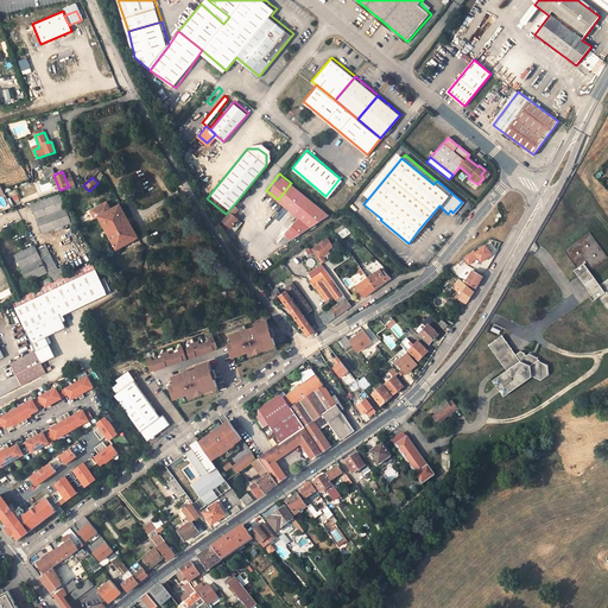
[(291,183),(278,200),(297,215),(310,200),(291,183)]
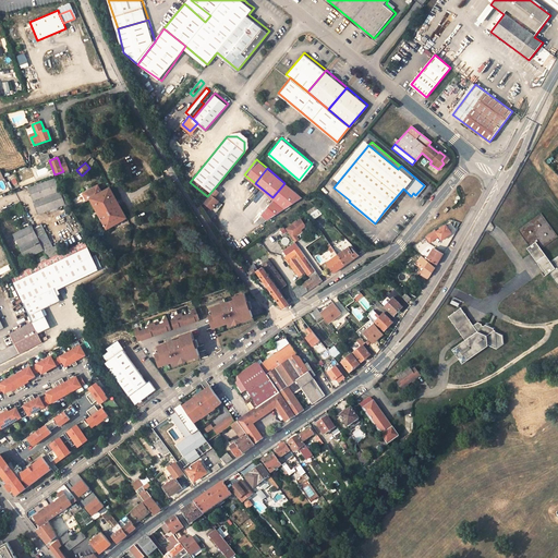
[(64,176),(58,178),(61,184),(67,182),(64,176)]
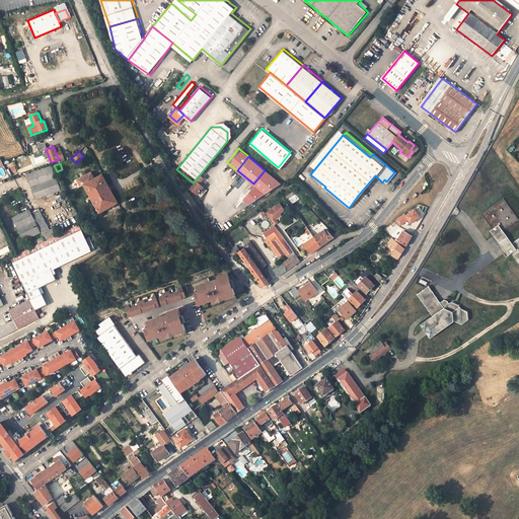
[(27,174),(36,199),(60,190),(61,192),(66,190),(58,176),(55,177),(51,165),(27,174)]
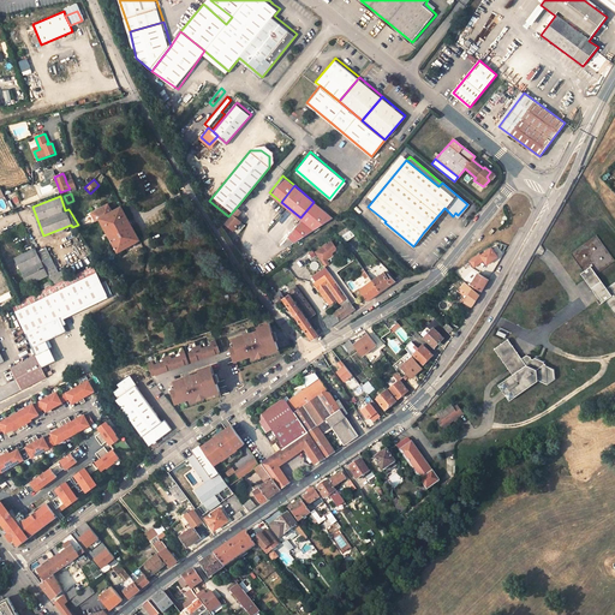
[(314,202),(300,218),(286,234),(293,240),(330,216),(314,202)]
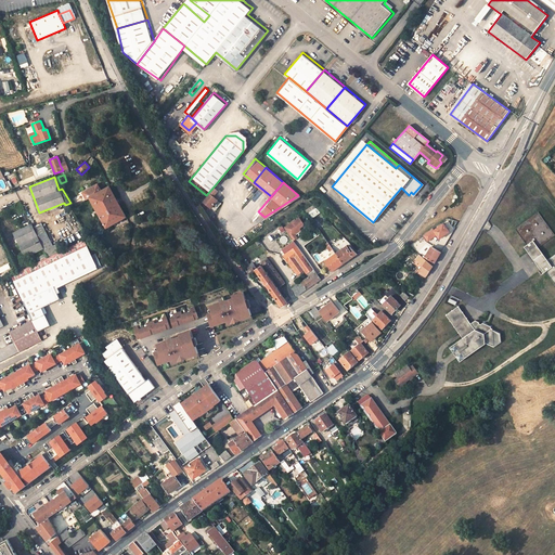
[(89,198),(106,229),(126,217),(110,186),(101,191),(98,184),(82,193),(86,199),(89,198)]
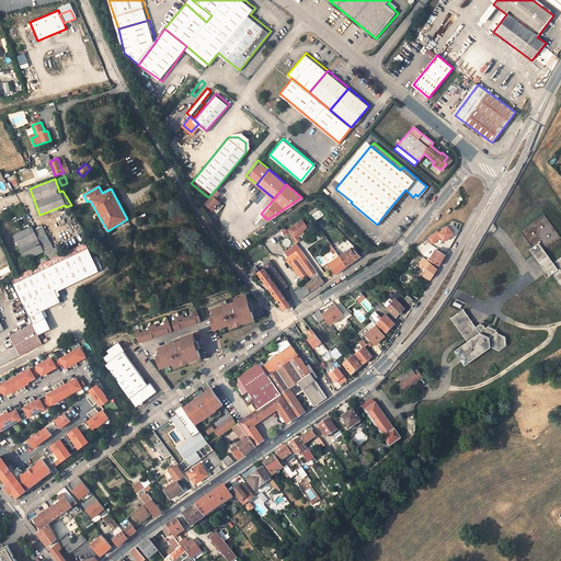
[(208,197),(205,202),(213,208),(220,199),(216,196),(217,194),(220,191),(217,187),(208,197)]
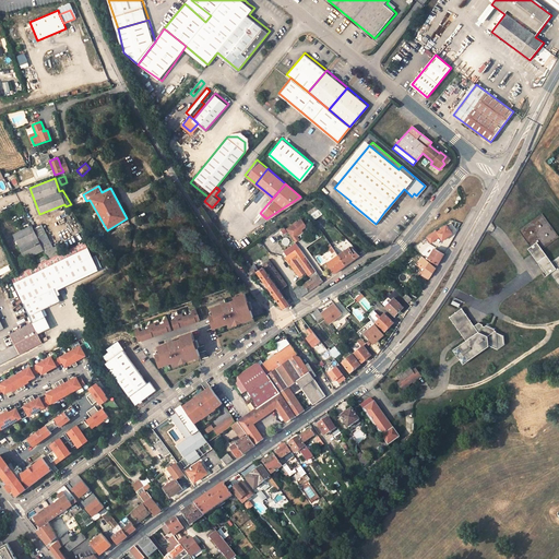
[(558,282),(558,281),(558,258),(552,263),(543,249),(558,238),(542,215),(520,230),(532,247),(527,250),(548,277),(552,275),(558,282)]
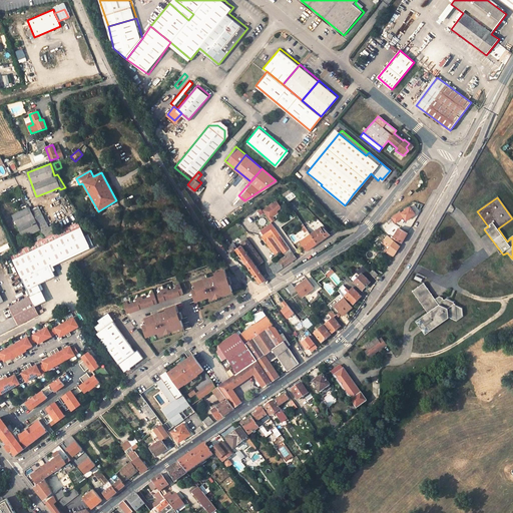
[(263,210),(272,222),(276,219),(274,216),(279,213),(278,211),(281,209),(281,206),(277,200),(273,203),(272,203),(263,210)]
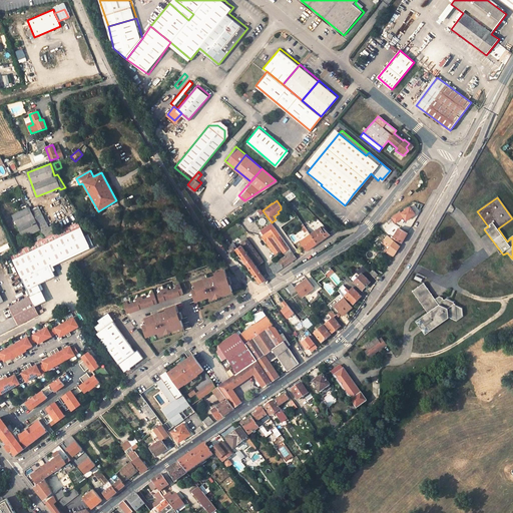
[(31,209),(38,223),(49,218),(42,204),(31,209)]
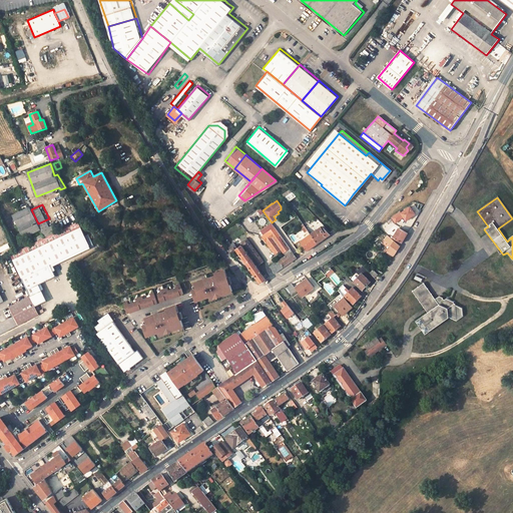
[(403,217),(406,220),(416,213),(410,204),(391,217),(395,223),(403,217)]
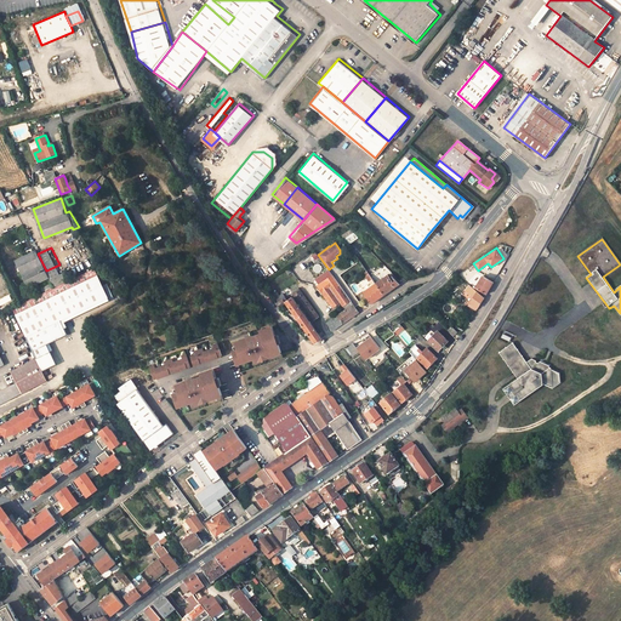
[(15,261),(28,288),(49,278),(35,251),(15,261)]
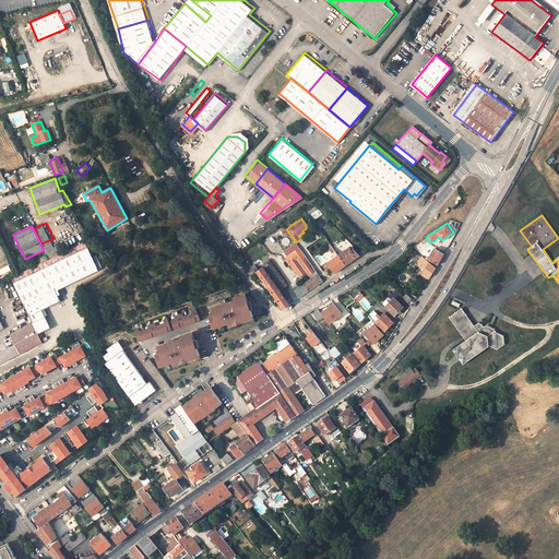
[(323,234),(333,247),(334,249),(336,247),(326,232),(323,234)]
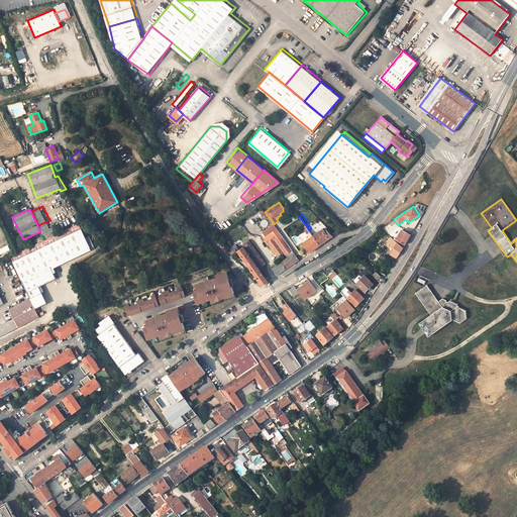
[(10,257),(31,300),(37,297),(34,291),(39,288),(57,280),(54,275),(49,267),(52,266),(85,250),(86,252),(92,250),(91,247),(80,223),(10,257)]
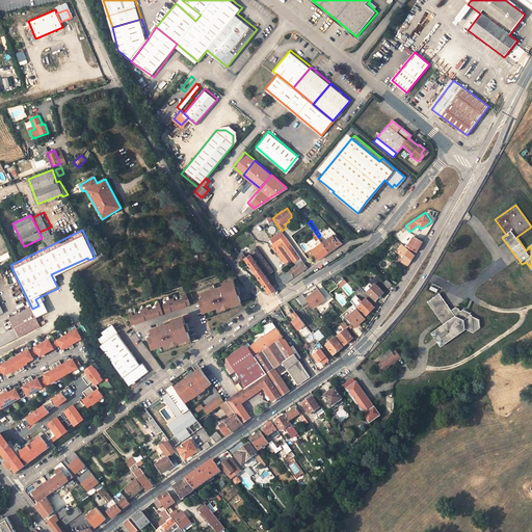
[(284,234),(282,235),(283,237),(272,244),(286,263),(291,259),(294,262),(296,261),(298,264),(296,265),(281,276),(285,283),(308,268),(284,234)]
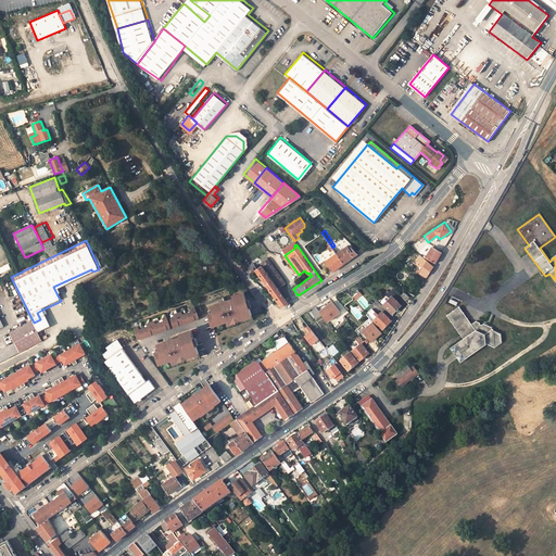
[(283,253),(285,255),(295,248),(294,245),(283,253)]
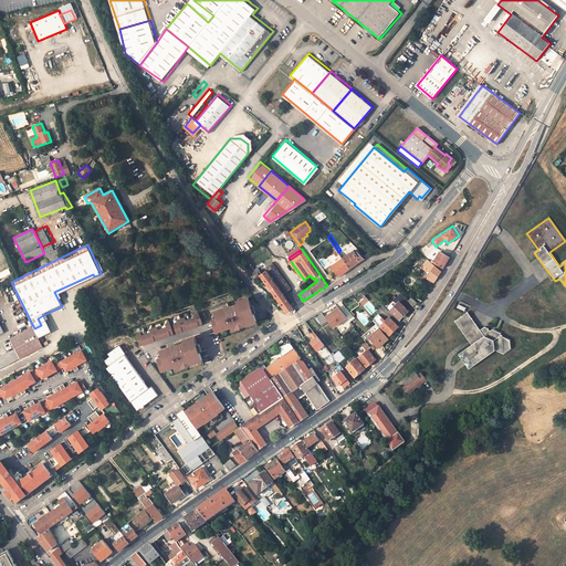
[(343,259),(350,269),(364,260),(357,253),(355,254),(353,252),(343,259)]
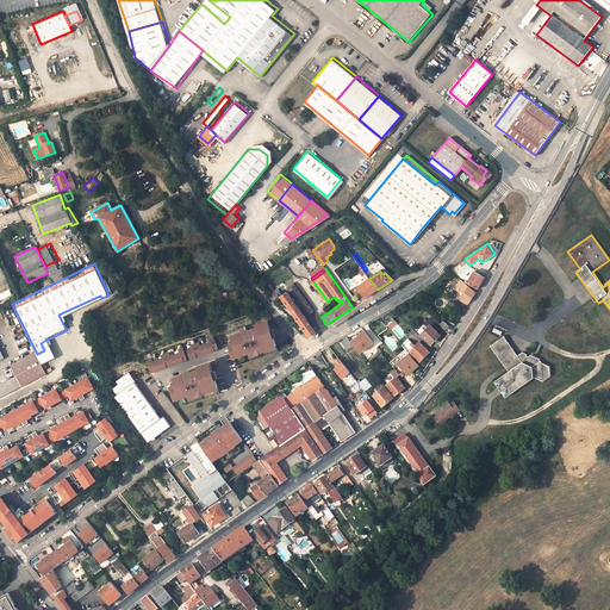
[(473,272),(467,282),(478,290),(484,278),(473,272)]
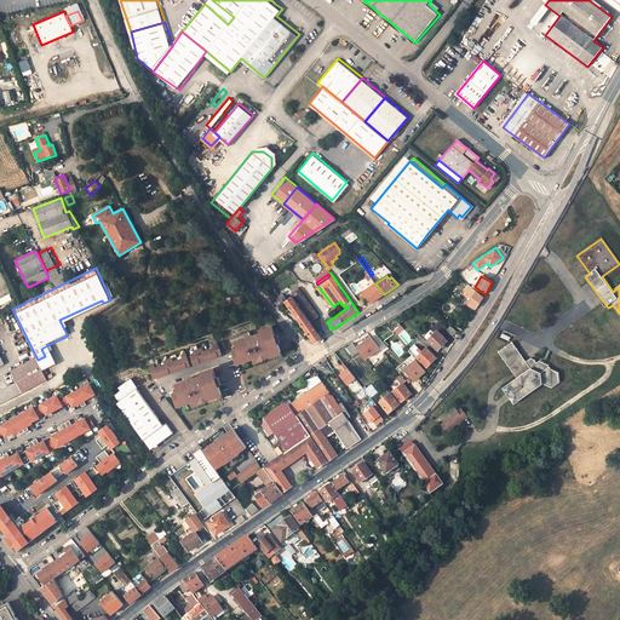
[(384,294),(375,283),(363,293),(371,304),(384,294)]
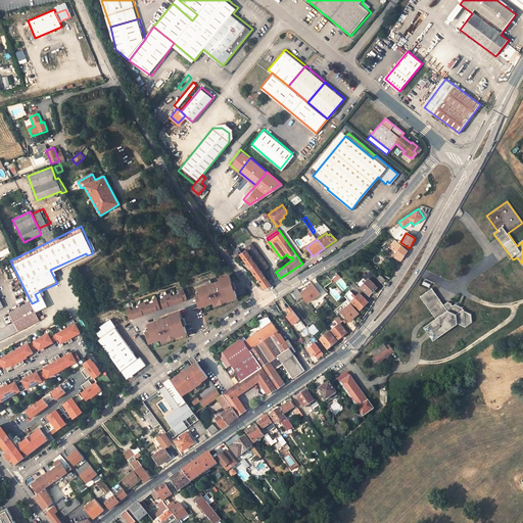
[(246,246),(264,270),(269,267),(251,242),(246,246)]
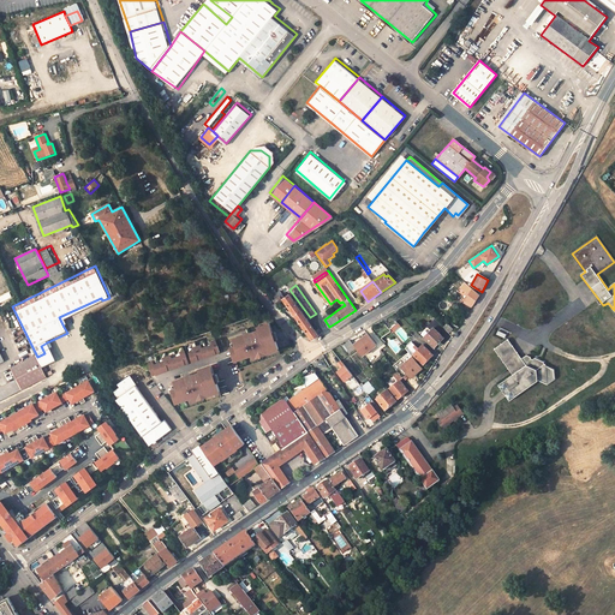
[(469,297),(464,304),(471,309),(478,296),(461,286),(459,291),(469,297)]
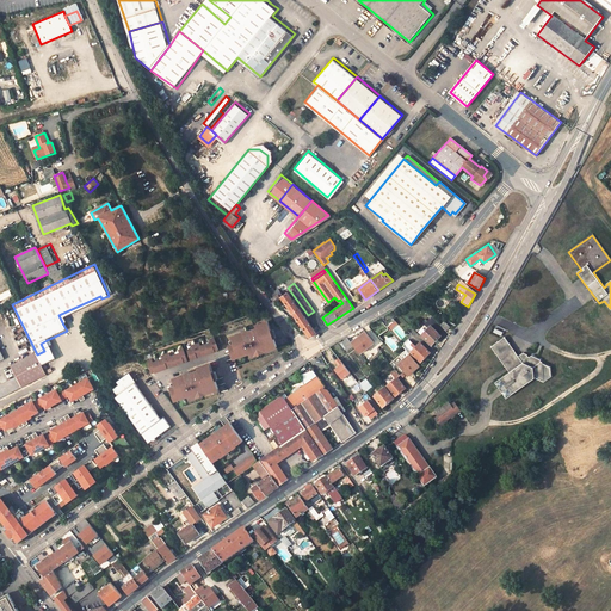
[(282,297),(310,337),(316,333),(288,294),(282,297)]
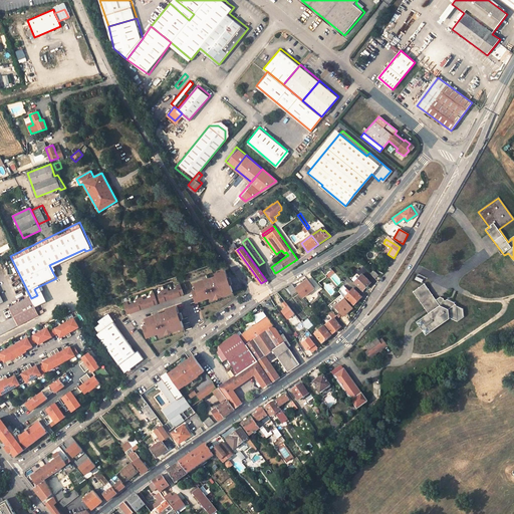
[(49,265),(53,273),(55,272),(52,266),(85,251),(84,249),(51,264),(49,265)]
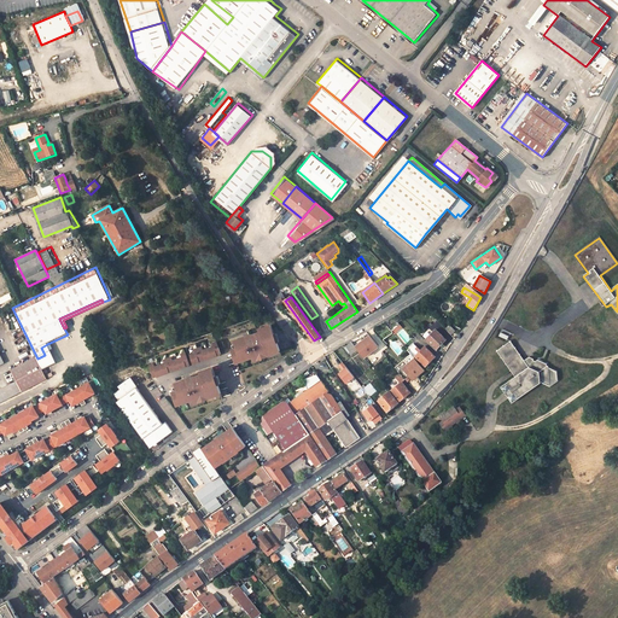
[(272,354),(280,350),(274,333),(270,334),(268,326),(258,328),(260,331),(250,334),(251,336),(243,338),(243,337),(234,340),(235,344),(231,345),(235,360),(244,356),(245,360),(254,356),(270,350),(272,354)]
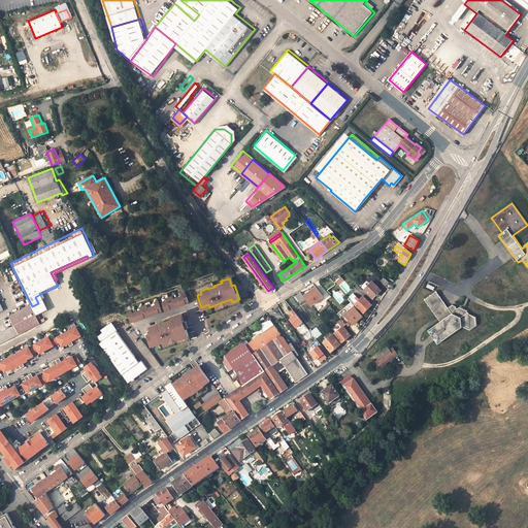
[(333,281),(332,279),(323,287),(327,291),(335,284),(334,283),(333,281)]
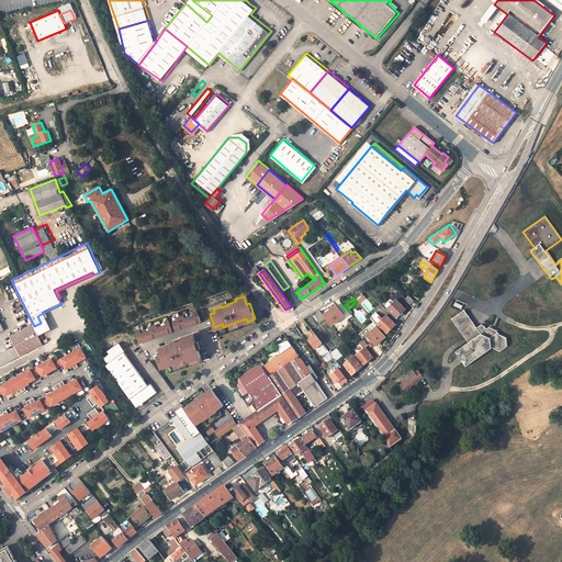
[(396,300),(388,308),(397,317),(406,308),(396,300)]
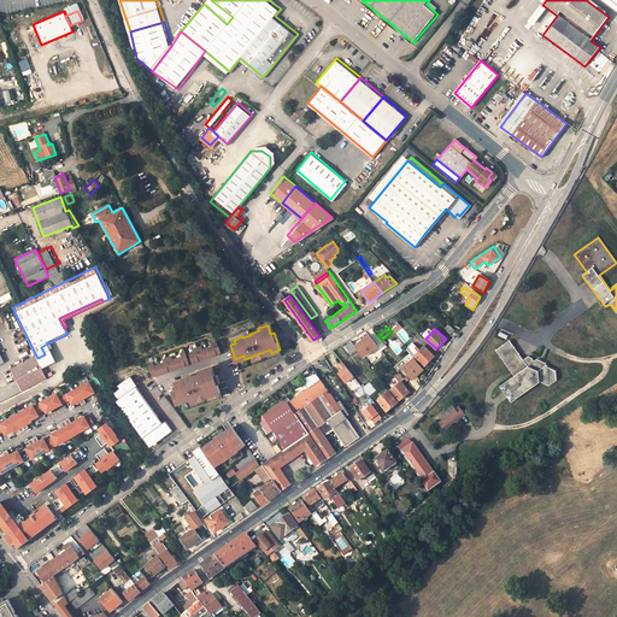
[(370,336),(354,347),(357,350),(363,357),(377,346),(370,336)]
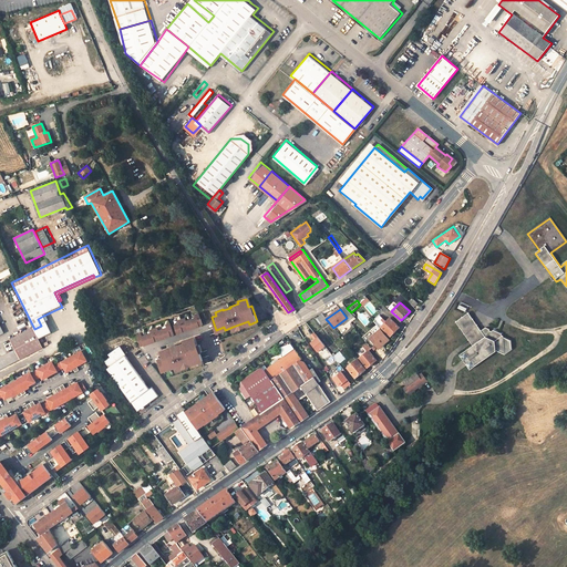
[(203,325),(198,313),(195,315),(196,318),(191,320),(186,321),(185,319),(178,321),(179,323),(175,326),(177,333),(203,325)]
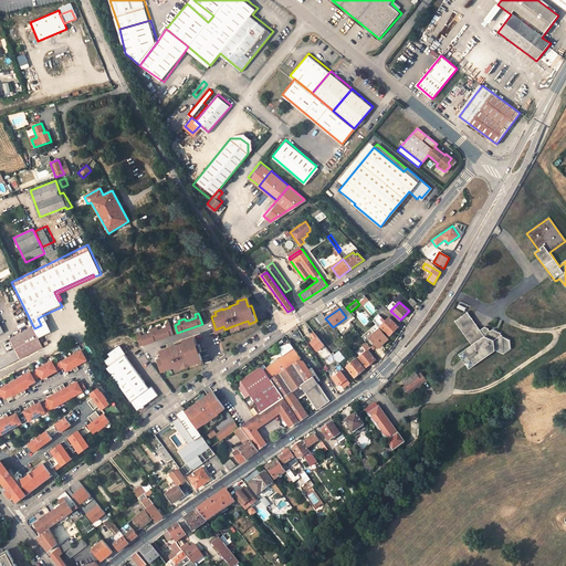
[(499,334),(490,329),(485,328),(481,332),(468,314),(456,323),(469,339),(473,346),(460,356),(470,369),(495,353),(504,357),(513,350),(512,341),(499,334)]
